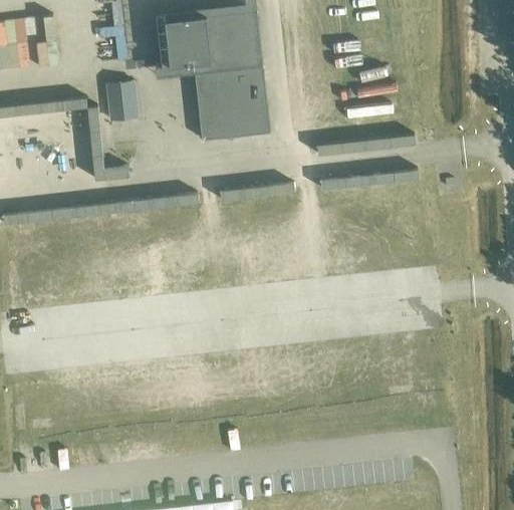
[(170,67),(194,64),(202,142),(269,134),(256,12),(165,22),(170,67)]
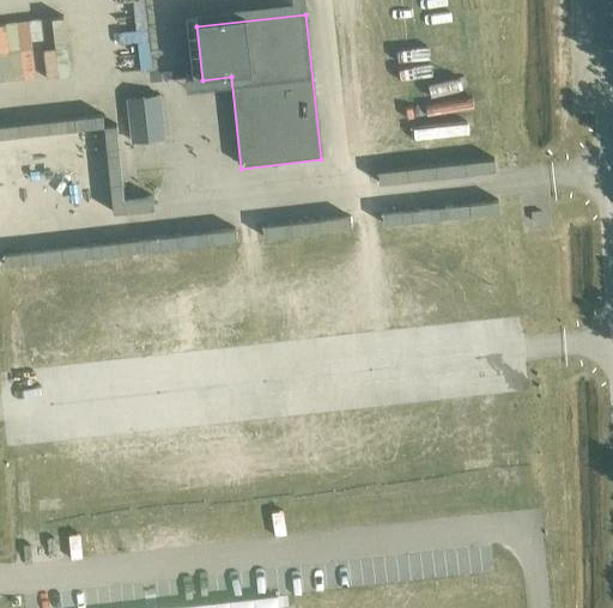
[(159,98),(126,102),(131,147),(165,143),(159,98)]
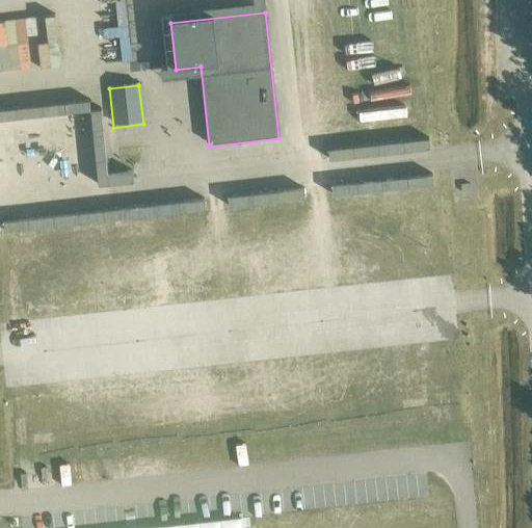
[(289,206),(289,195),(215,196),(215,208),(289,206)]
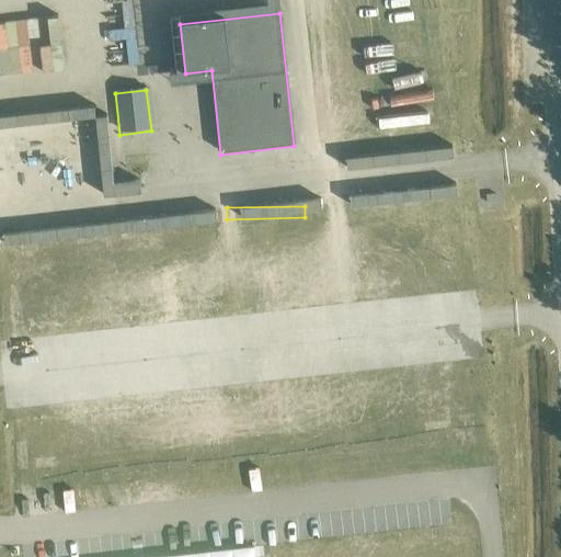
[(0,343),(9,342),(7,327),(14,313),(15,315),(21,304),(7,295),(15,294),(13,281),(21,266),(52,262),(69,272),(71,280),(41,285),(50,291),(35,293),(37,305),(39,305),(42,320),(27,322),(55,338),(150,324),(149,317),(124,320),(114,253),(94,242),(0,257),(0,343)]
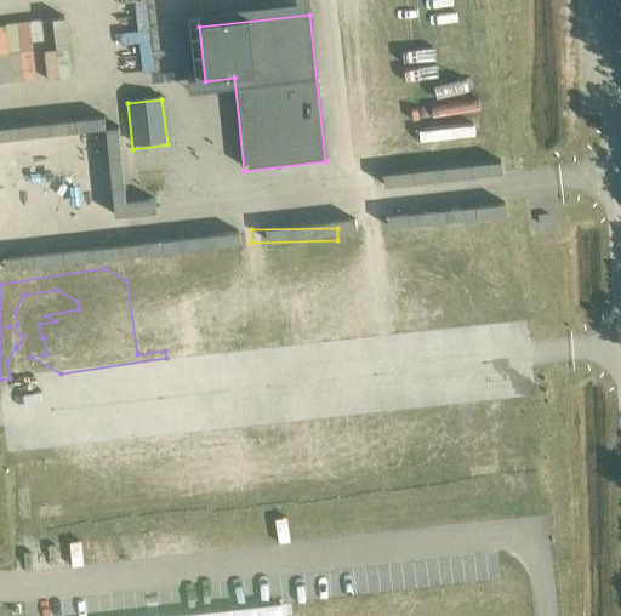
[(343,280),(274,283),(277,343),(336,341),(335,308),(343,308),(343,280)]
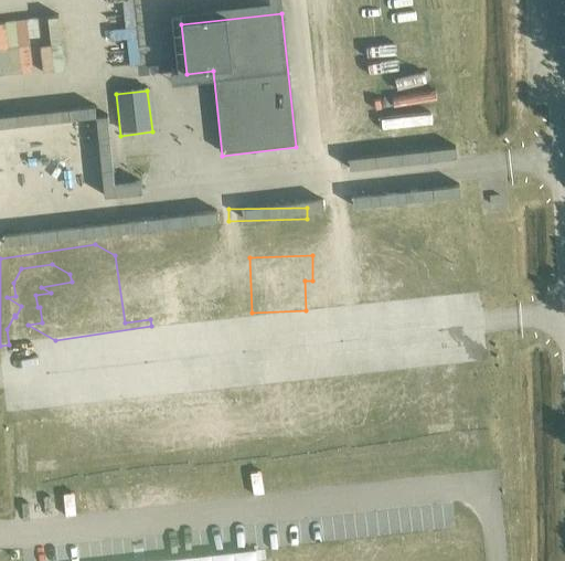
[(22,500),(44,497),(41,474),(19,477),(22,500)]
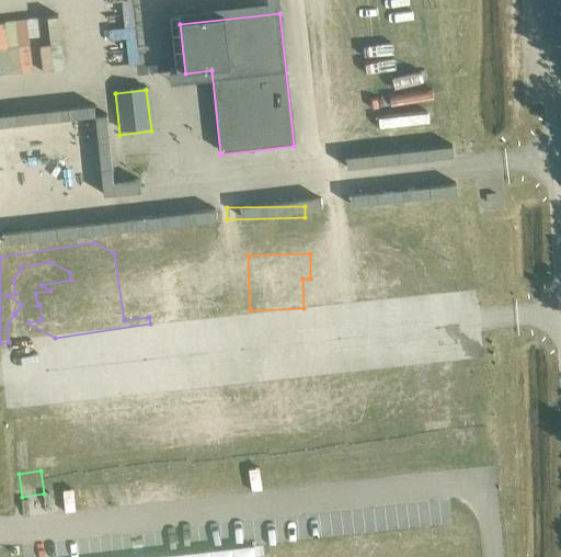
[(255,556),(254,547),(163,556),(255,556)]
